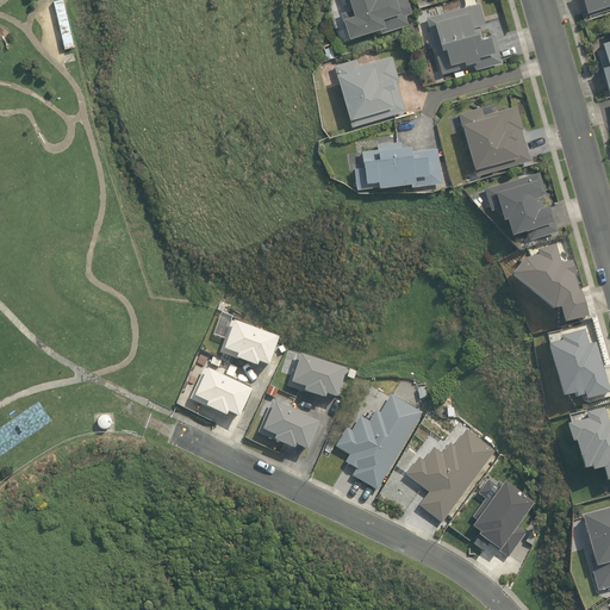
[(64,0),(57,0),(54,1),(66,49),(75,47),(64,0)]
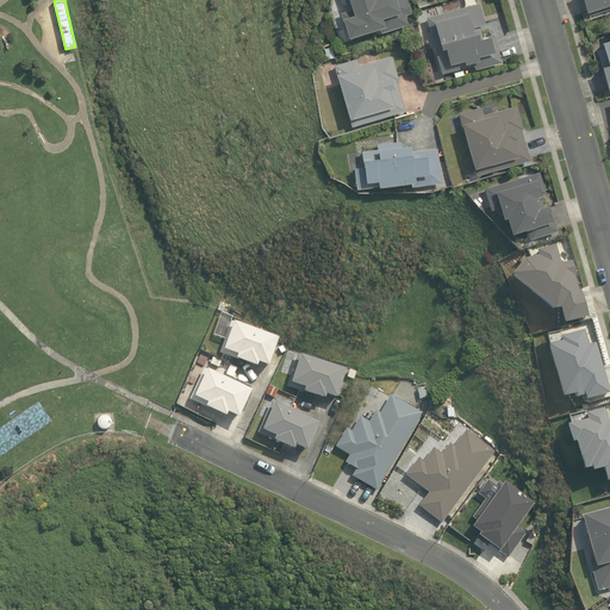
[(350,0),(355,11),(343,14),(350,36),(381,26),(383,30),(403,23),(400,13),(408,11),(403,0),(350,0)]
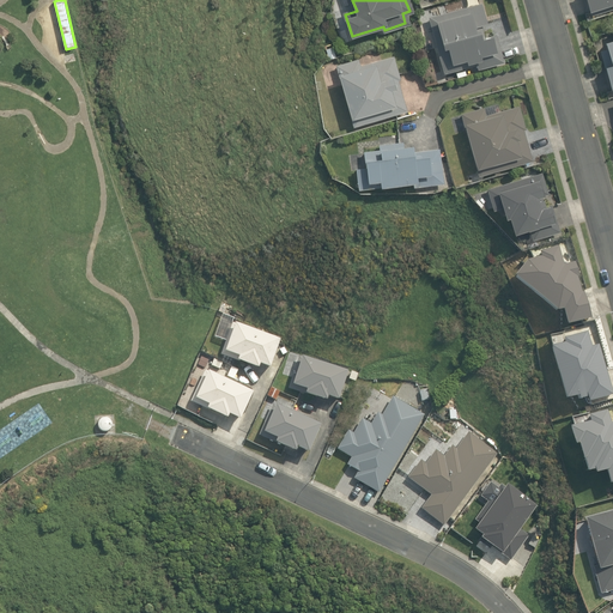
[(612,0),(584,0),(588,11),(590,11),(592,14),(612,8),(612,0)]
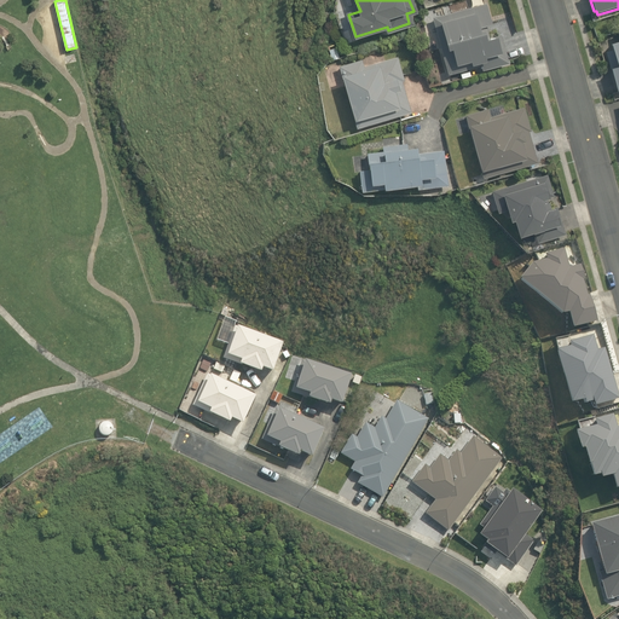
[(489,38),(486,25),(491,24),(485,3),(432,17),(447,74),(472,68),(472,65),(479,63),(481,70),(508,63),(501,35),(489,38)]
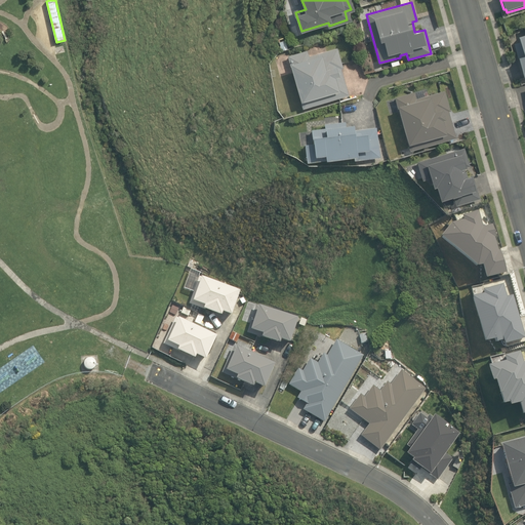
[(524,24),(524,28),(524,34),(517,36),(518,42),(513,43),(521,76),(524,75),(524,79),(524,24)]
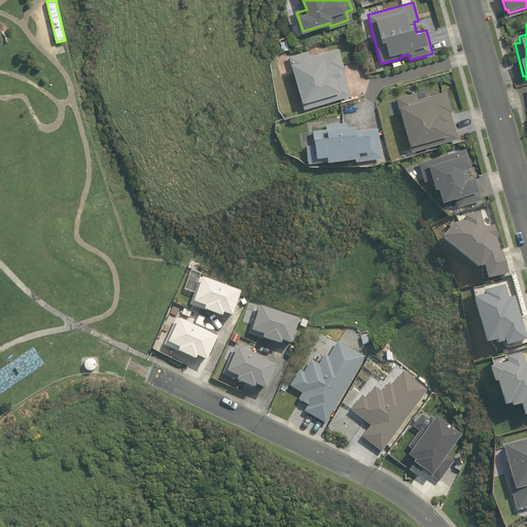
[(344,69),(338,48),(309,57),(307,50),(288,57),(303,109),(349,96),(342,69),(344,69)]
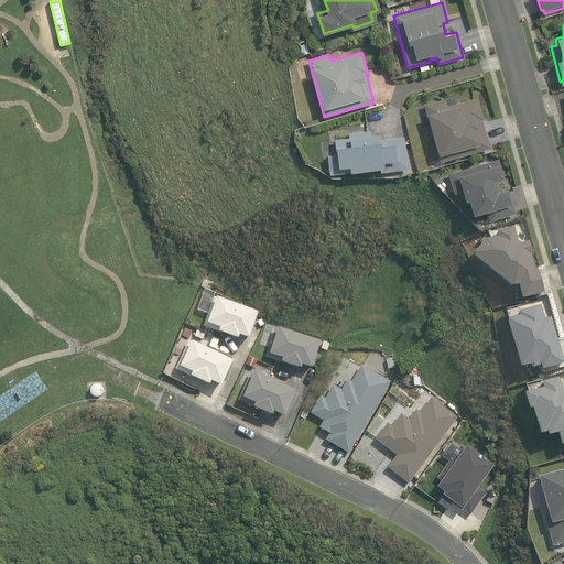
[(483,119),(477,98),(446,106),(444,99),(423,105),(438,162),(489,148),(481,120),(483,119)]
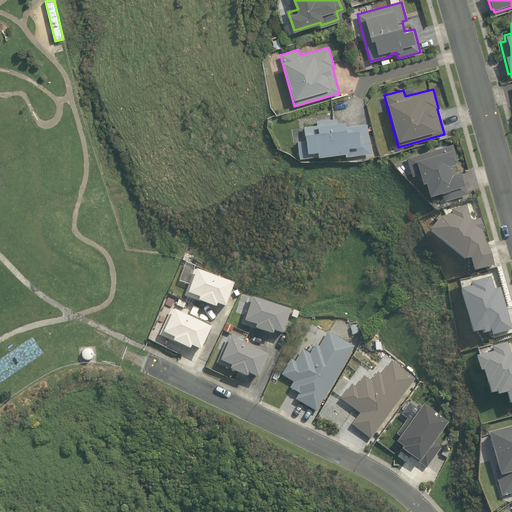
[(336,123),(336,119),(315,121),(316,125),(303,127),(304,140),(296,141),(298,158),(344,153),(344,156),(369,153),(366,124),(344,127),(343,122),(336,123)]
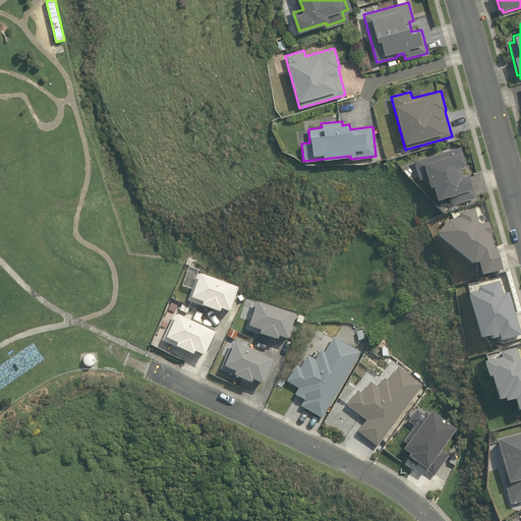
[(460,147),(413,161),(417,179),(424,177),(427,186),(430,185),(435,199),(449,195),(451,204),(474,196),(467,174),(461,176),(459,167),(465,165),(460,147)]
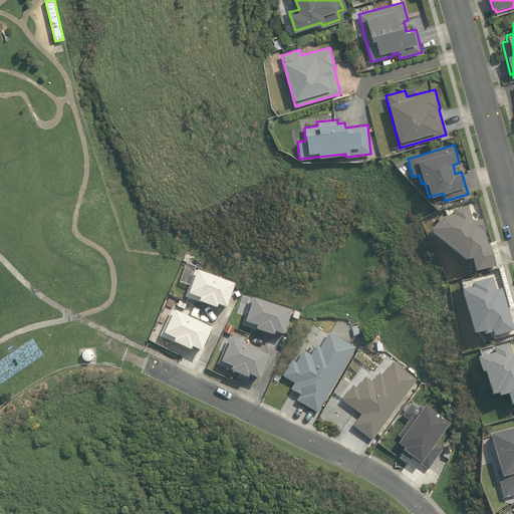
[(453,216),(440,220),(428,233),(464,263),(470,261),(473,274),(495,268),(488,245),(487,246),(483,233),(485,232),(481,220),(472,223),(467,207),(452,211),(453,216)]
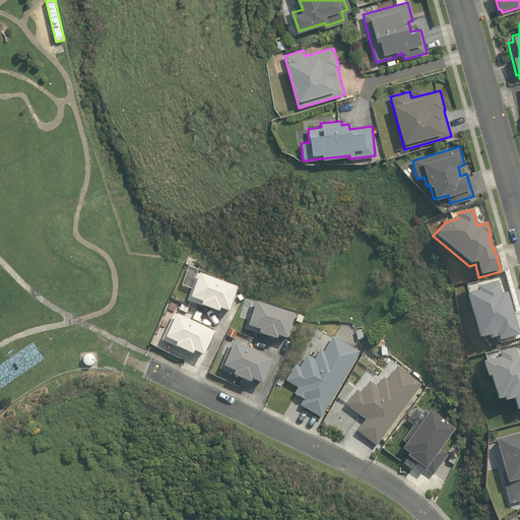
[(228,313),(237,288),(198,274),(188,302),(218,313),(219,310),(228,313)]
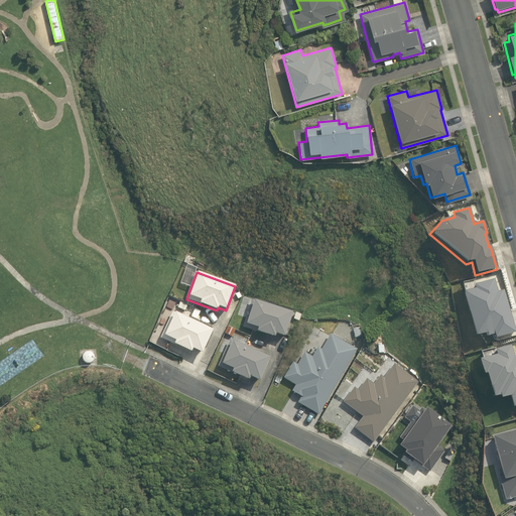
[(494,339),(515,333),(503,290),(497,292),(494,280),(473,285),(474,289),(461,293),(473,338),(485,335),(486,338),(493,336),(494,339)]
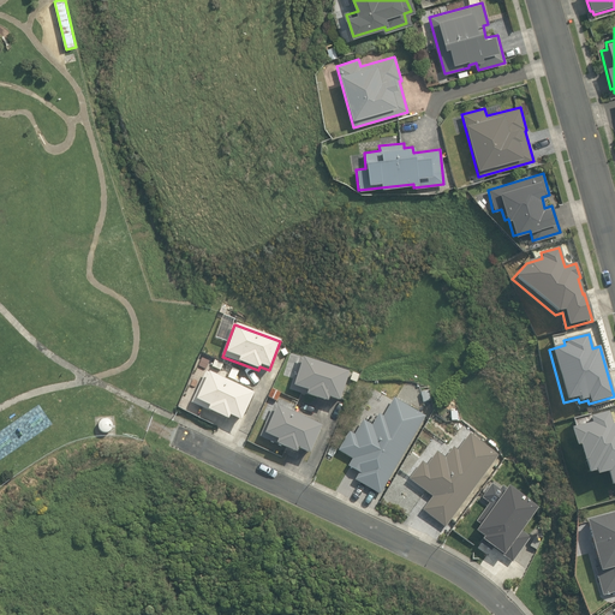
[(208,370),(212,362),(204,358),(202,368),(208,370)]
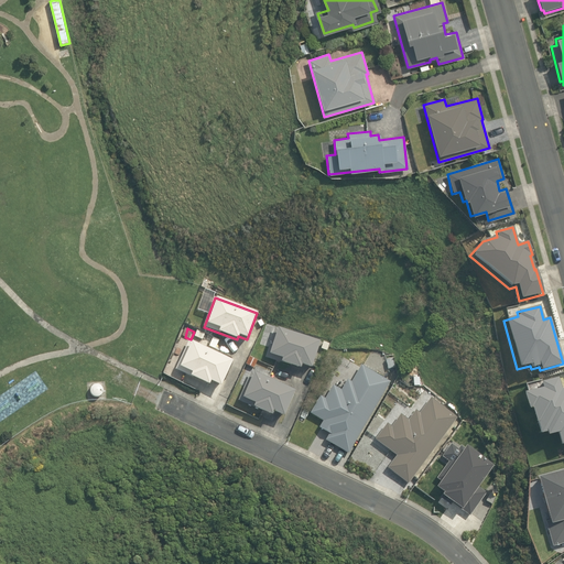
[(310,369),(318,342),(274,328),(264,358),(300,369),(300,366),(310,369)]
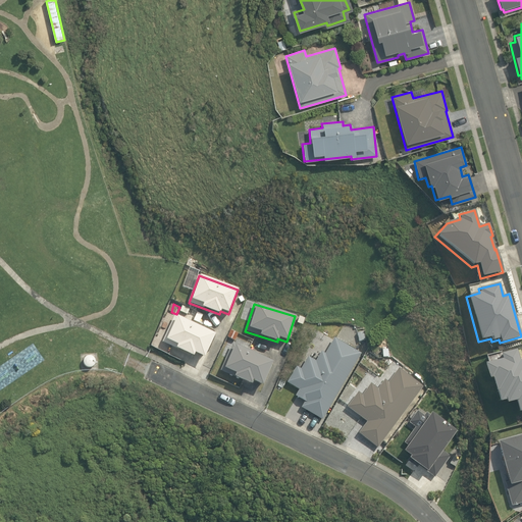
[(204,358),(214,333),(175,316),(163,343),(193,356),(194,353),(204,358)]
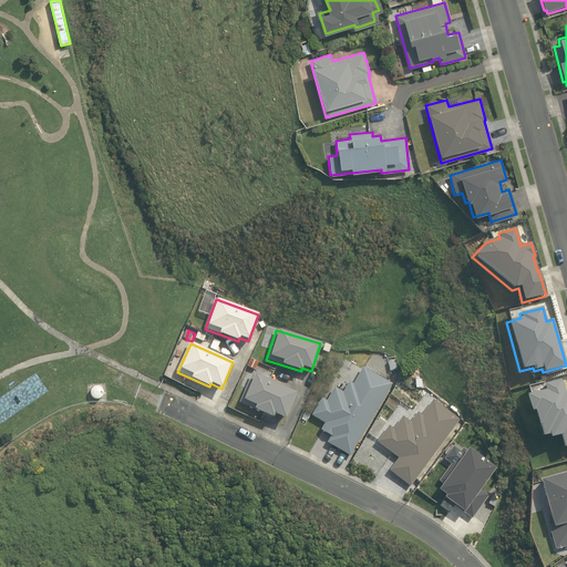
[(379,378),(362,368),(352,384),(349,382),(342,392),(334,388),(327,401),(321,399),(311,415),(325,424),(321,431),(331,436),(327,442),(350,456),(392,384),(387,381),(390,375),(382,371),(379,378)]
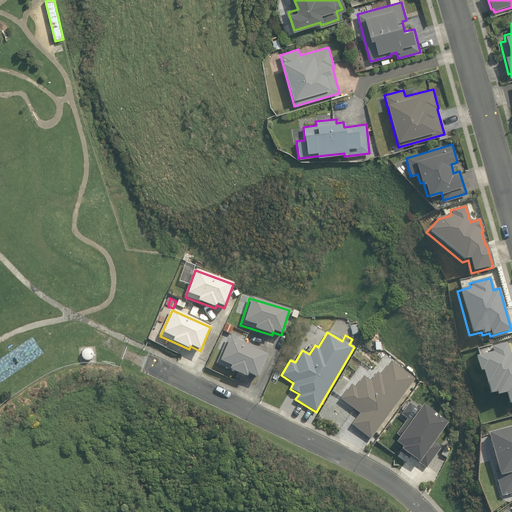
[(257,378),(267,355),(228,338),(216,364),(246,377),(247,374),(257,378)]
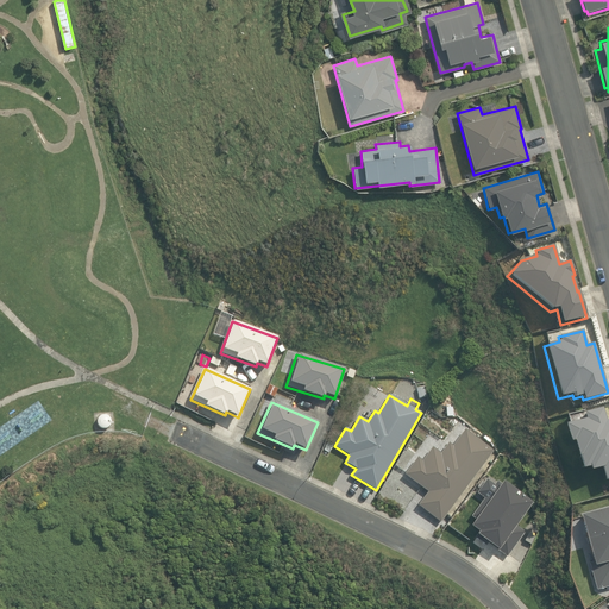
[(608,481),(608,419),(606,421),(602,408),(583,413),(585,420),(562,426),(567,445),(571,444),(575,459),(576,459),(579,471),(586,469),(588,472),(600,469),(603,482),(608,481)]
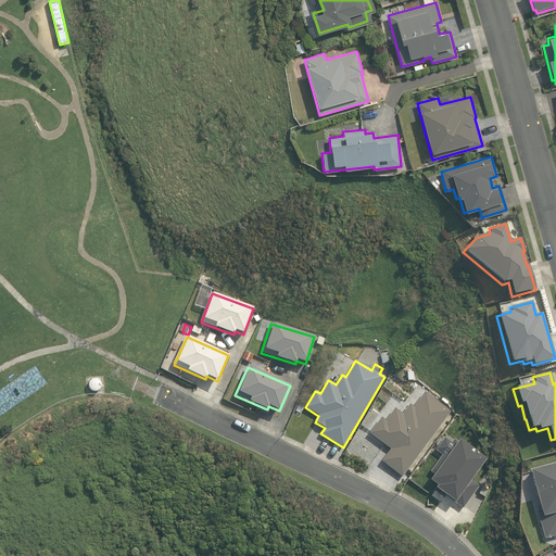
[(102,382),(100,380),(99,379),(97,379),(95,379),(92,380),(91,381),(90,383),(89,386),(90,387),(90,389),(92,390),(95,391),(96,392),(98,391),(100,390),(101,389),(102,387),(102,384),(102,382)]
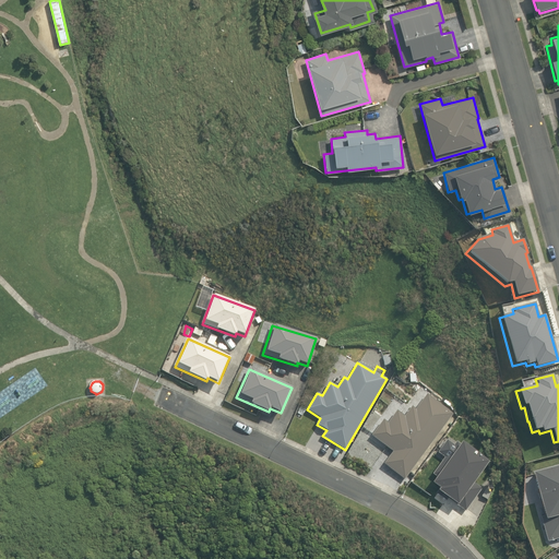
[(453,414),(427,394),(415,409),(412,406),(404,417),(396,411),(388,424),(383,420),(371,436),(393,452),(383,464),(404,479),(453,414)]
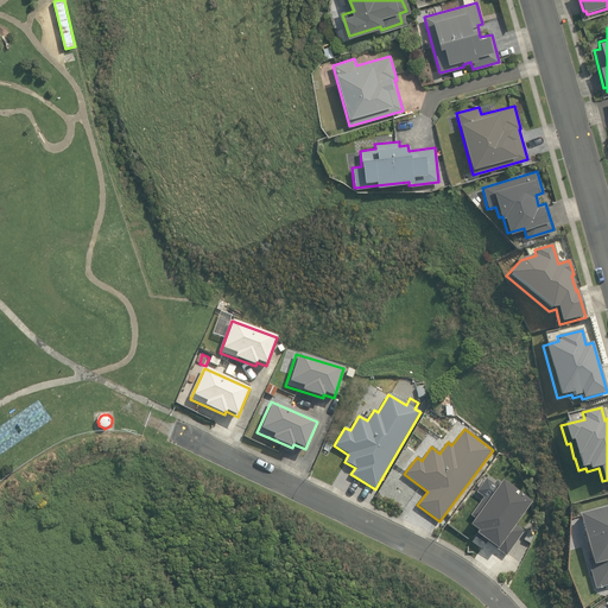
[(531,502),(501,481),(486,502),(482,499),(470,515),(474,519),(469,526),(477,531),(473,537),(485,545),(486,542),(506,556),(524,532),(514,525),(531,502)]
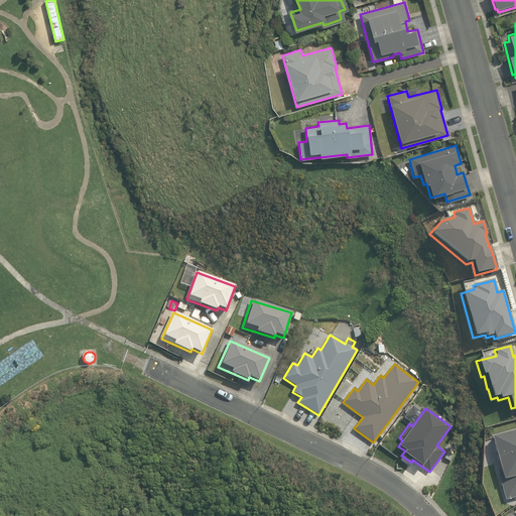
[(506,500),(515,497),(515,429),(490,436),(506,500)]
